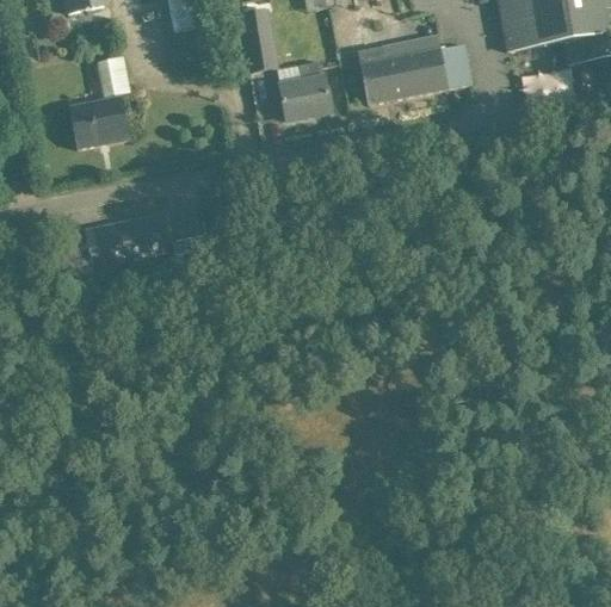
[(62,0),(65,13),(110,4),(109,0),(62,0)]
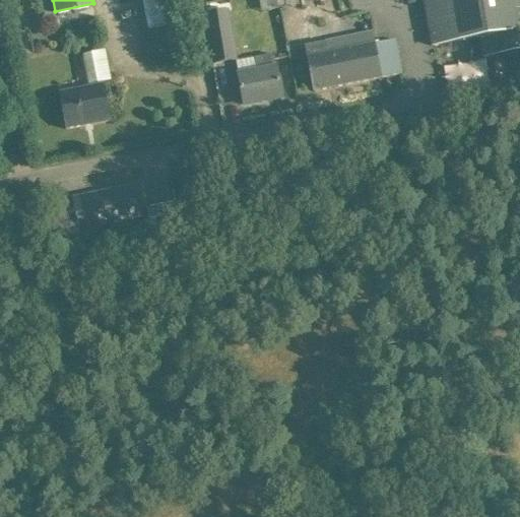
[(141,0),(147,27),(165,23),(159,0),(141,0)]
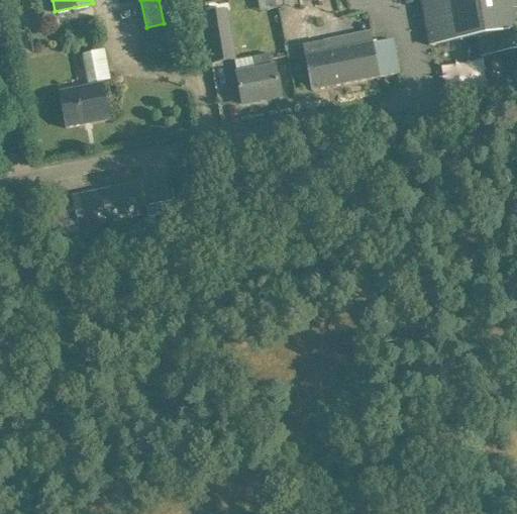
[(277,6),(275,0),(257,0),(260,10),(277,6)]
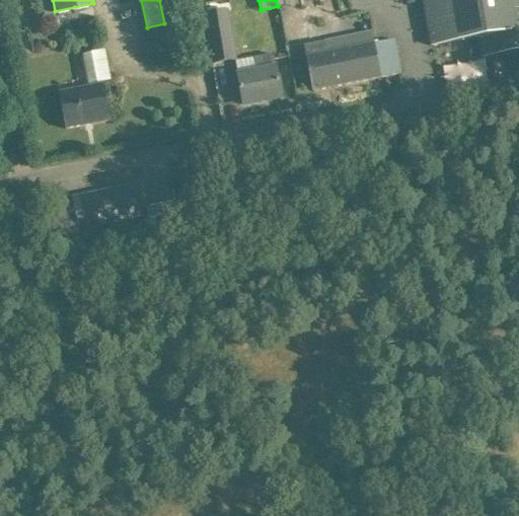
[(426,0),(434,44),(482,35),(485,56),(518,49),(518,0),(426,0)]
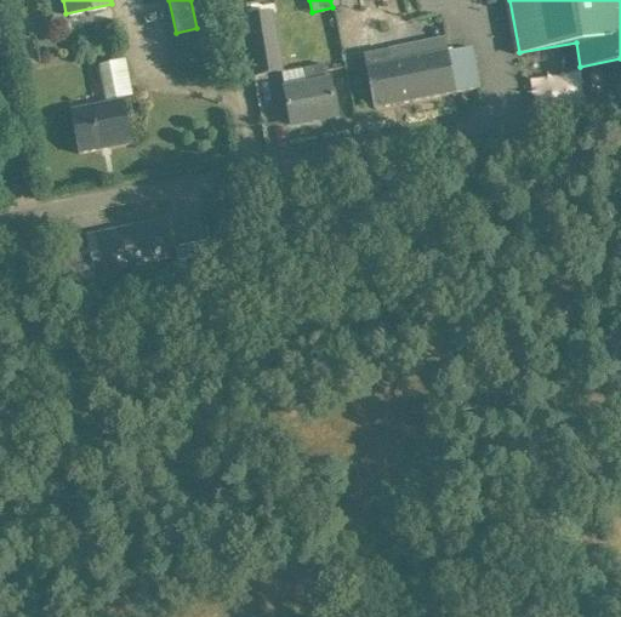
[(279,67),(271,9),(248,12),(256,70),(279,67)]
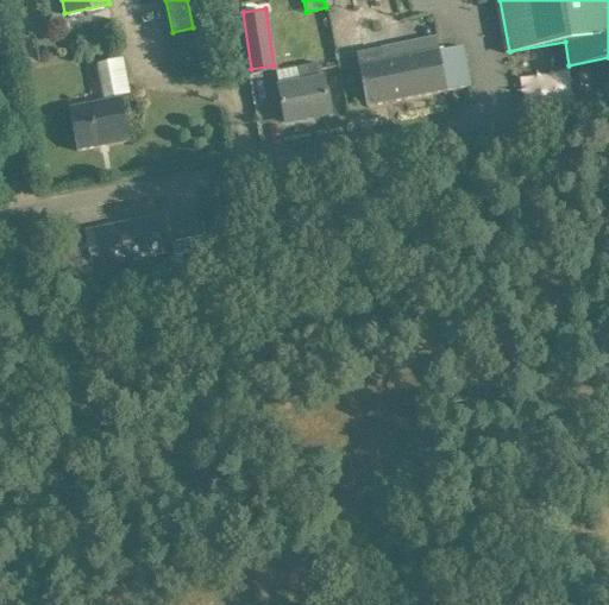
[(432,21),(406,26),(407,35),(433,30),(432,21)]
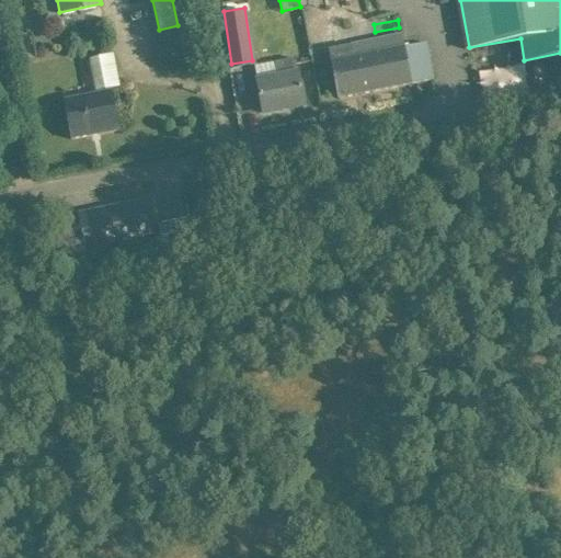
[(350,44),(329,48),(339,97),(434,77),(426,41),(352,55),(350,44)]
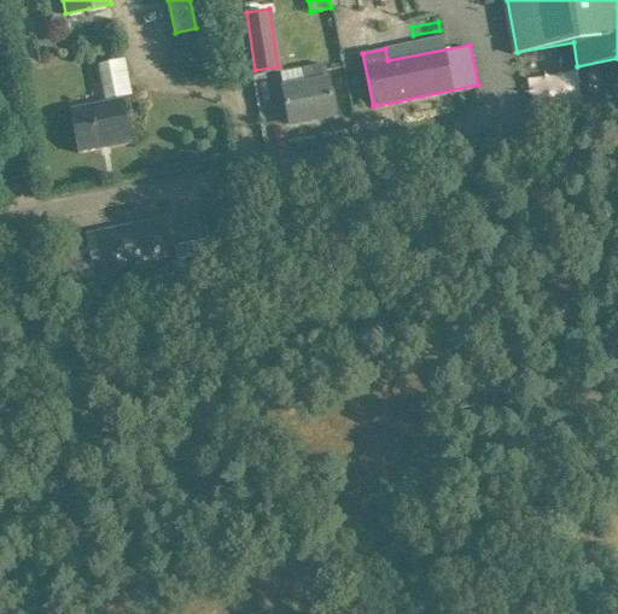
[(103,97),(129,92),(123,54),(95,59),(103,97)]
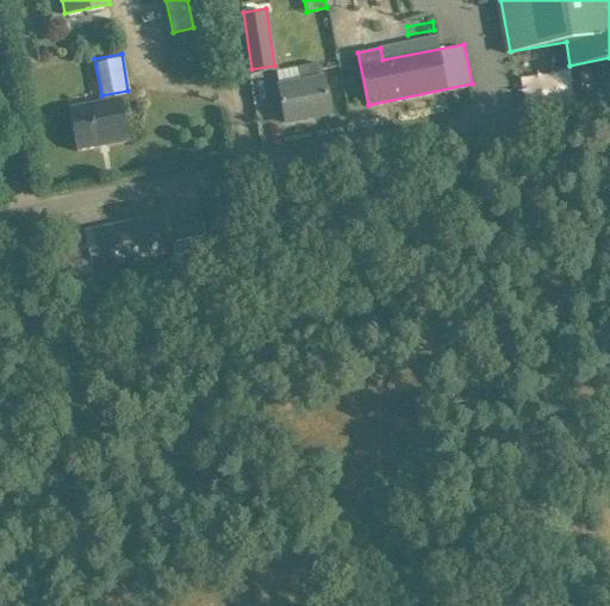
[(277,69),(279,83),(286,119),(331,111),(322,61),(277,69)]
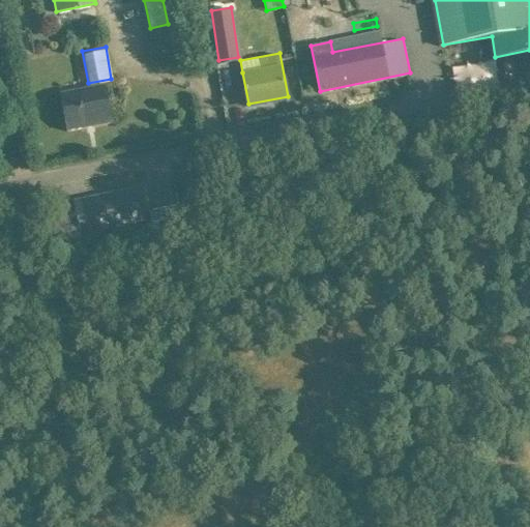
[(106,83),(60,92),(66,129),(113,120),(106,83)]
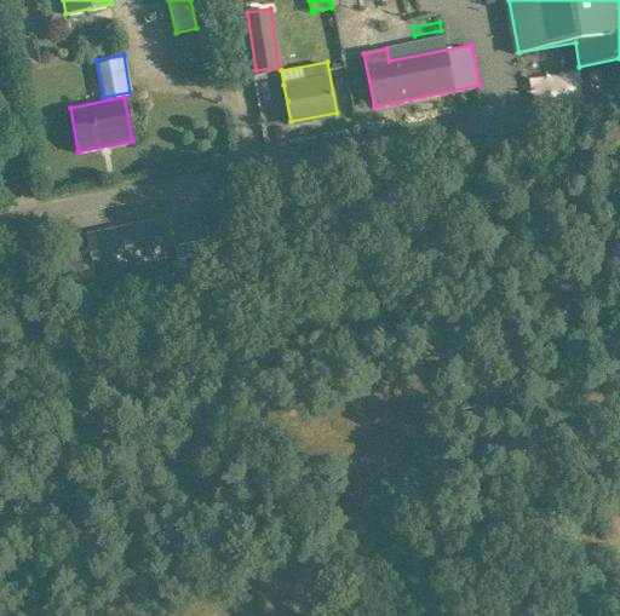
[(172,254),(170,241),(165,217),(89,232),(90,242),(74,246),(79,269),(95,266),(96,270),(172,254)]
